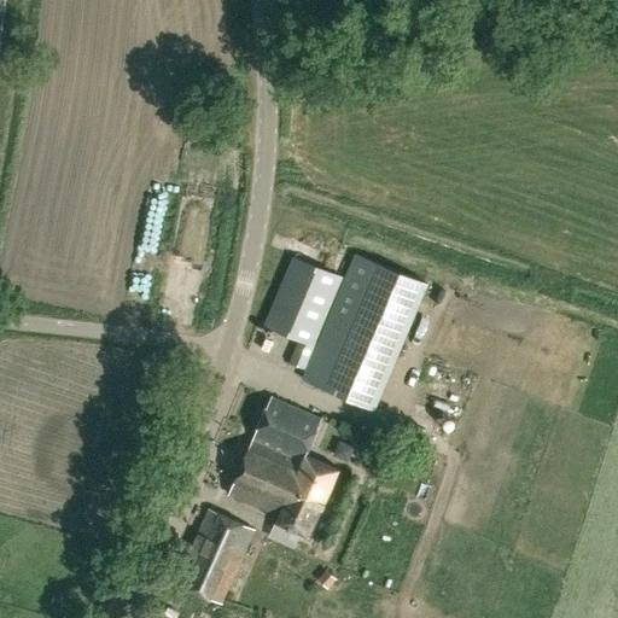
[(426,283),(356,252),(345,278),(316,344),(301,338),(290,362),(307,369),(303,378),(373,408),(426,283)]
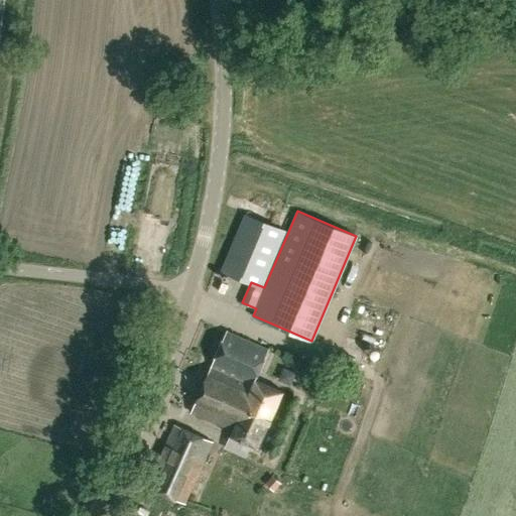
[(288,232),(245,214),(221,270),(251,282),(264,287),(288,232)]
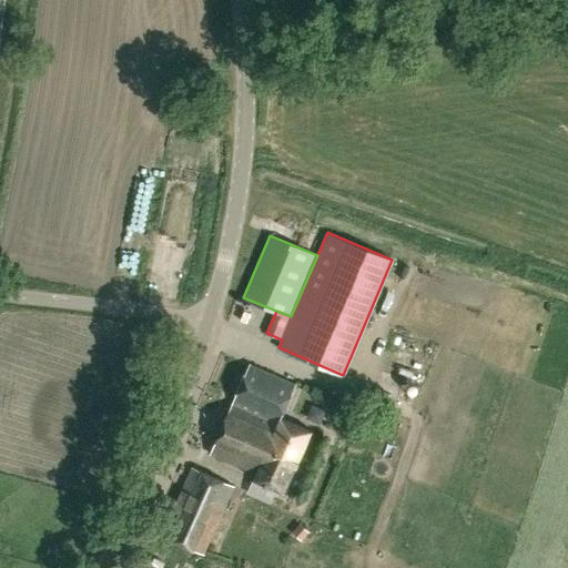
[(250,365),(211,453),(255,473),(253,478),(285,493),(312,432),(281,417),(295,385),(250,365)]
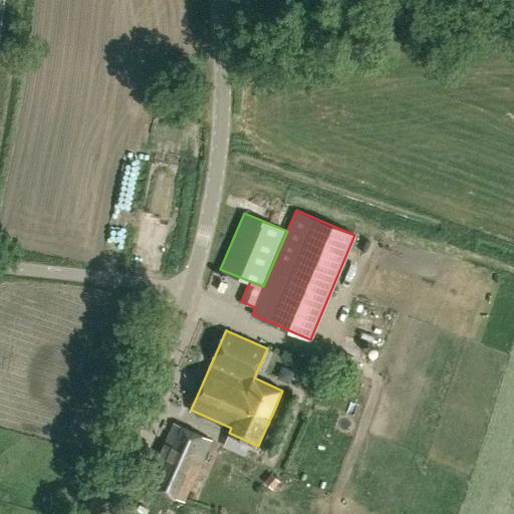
[(185,501),(212,439),(174,423),(147,485),(185,501)]
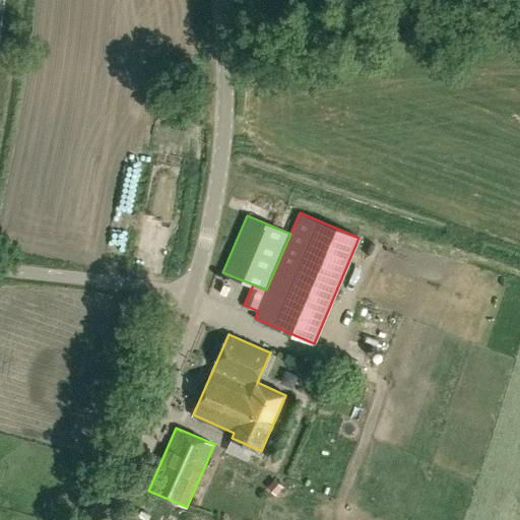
[(148,514),(141,511),(139,516),(146,519),(148,514)]
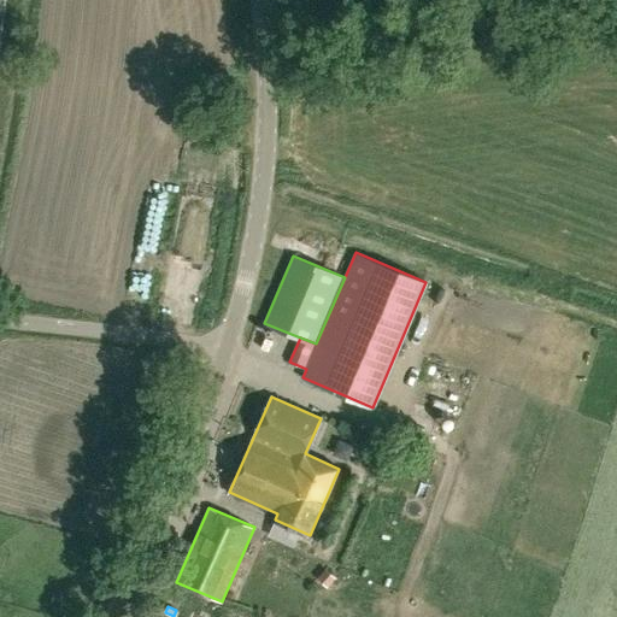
All buildings are outlined.
